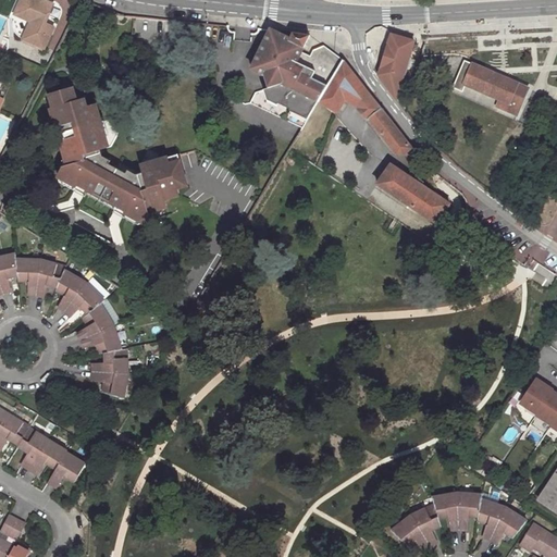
[(40,0),(20,0),(15,9),(29,15),(27,22),(29,23),(21,39),(42,49),(53,29),(45,25),(50,13),(47,11),(46,7),(47,3),(40,0)]
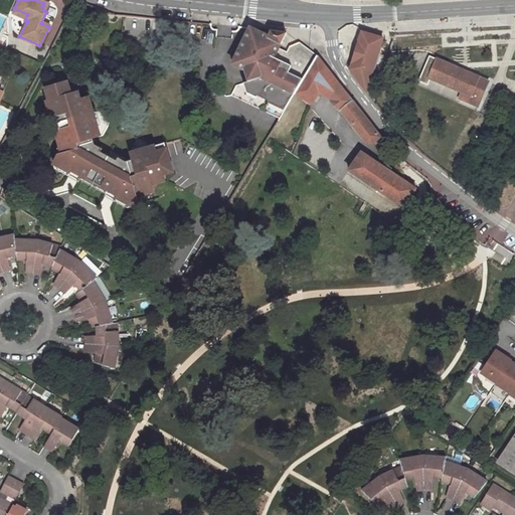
[(27,14),(14,8),(11,13),(25,20),(27,14)]
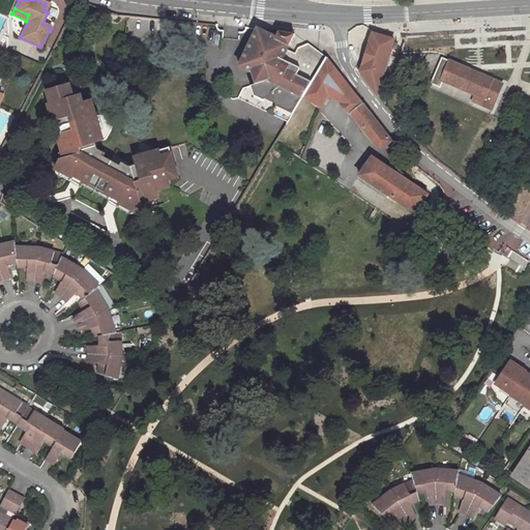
[(275,34),(256,25),(236,65),(252,72),(263,78),(271,82),(271,81),(285,87),(269,113),(288,122),(303,96),(304,95),(326,58),(307,45),(297,50),(295,55),(293,59),(285,55),(286,51),(295,32),(287,31),(276,29),(275,34)]
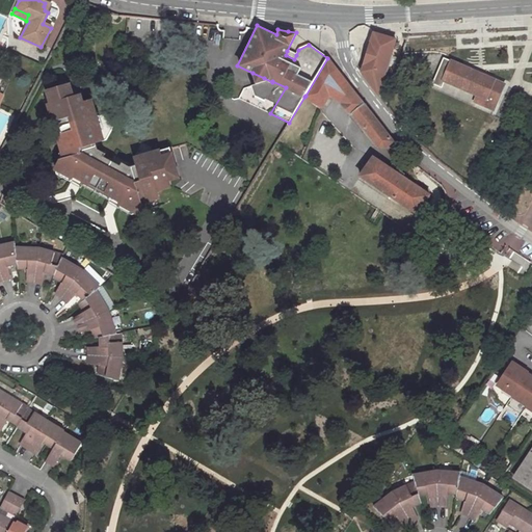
[(391,55),(393,47),(395,40),(373,32),(361,72),(378,94),(386,71),(382,70),(388,54),(391,55)]
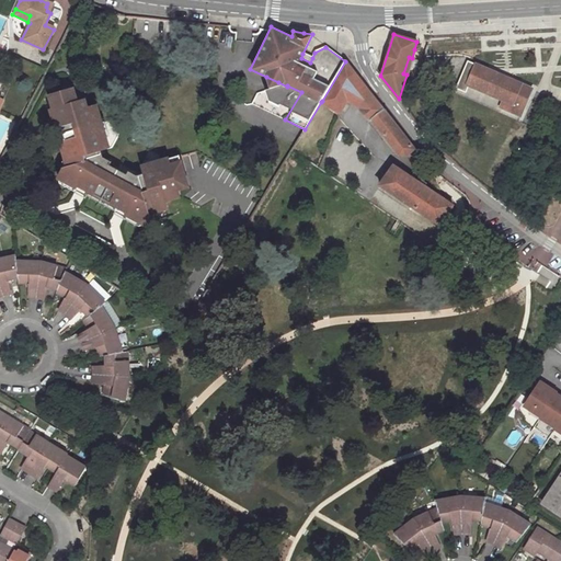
[(416,42),(414,49),(425,54),(427,45),(416,42)]
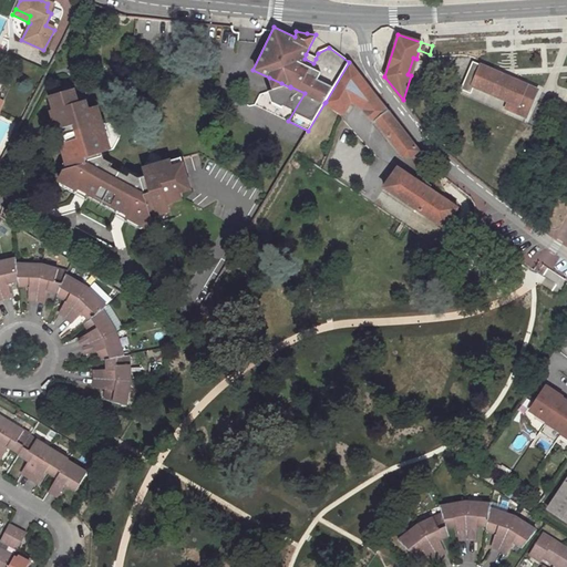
[(364,81),(349,62),(326,102),(325,103),(342,115),(351,102),(347,100),(349,93),(364,81)]
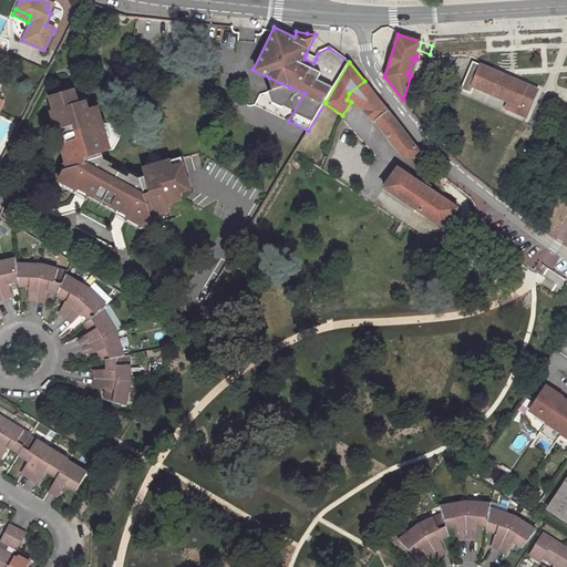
[(476,63),(473,62),(470,71),(476,74),(481,65),(476,63)]
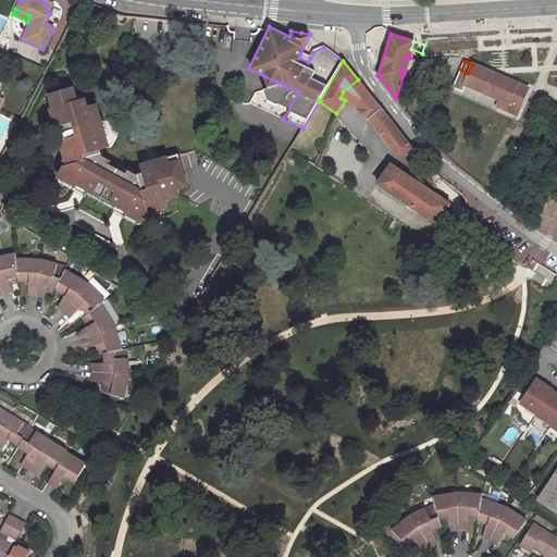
[(504,77),(472,64),(468,73),(461,70),(453,87),(461,91),(465,85),(498,99),(505,102),(502,109),(516,114),(528,88),(504,77)]
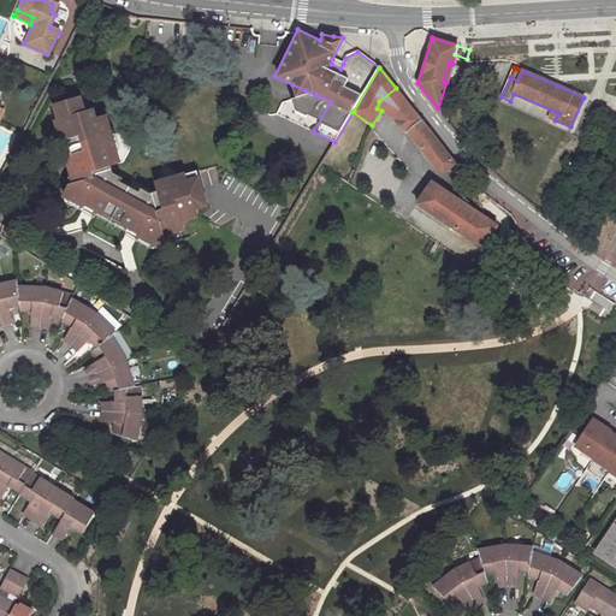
[(306,90),(292,84),(297,98),(308,94),(306,90)]
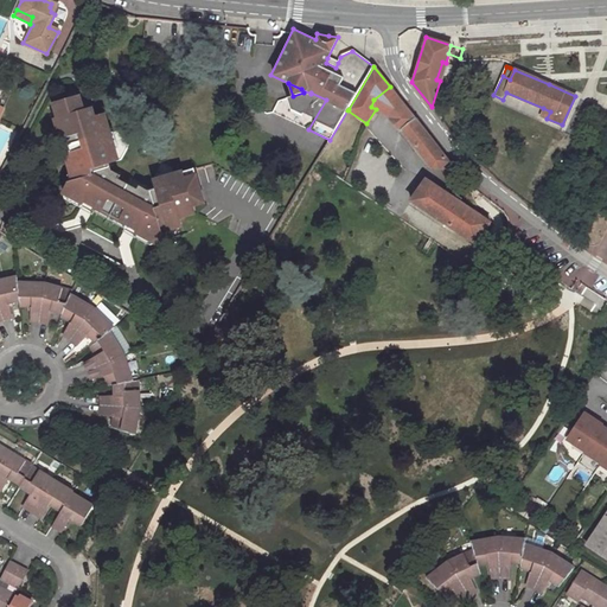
[(371,107),(376,109),(390,116),(404,106),(398,97),(390,87),(374,100),(371,107)]
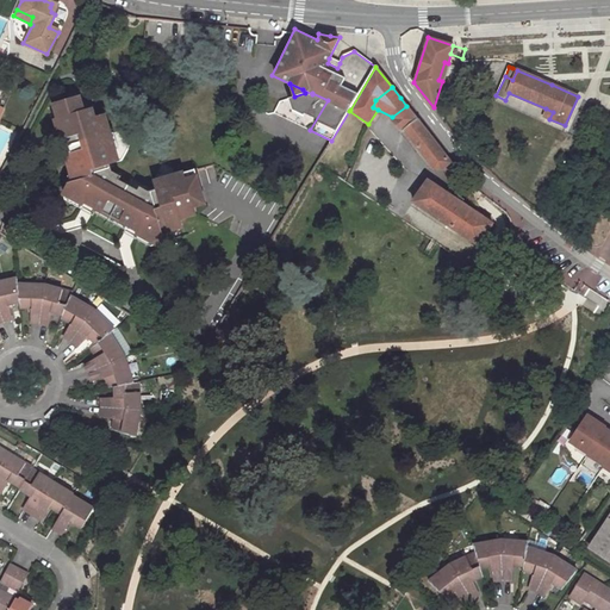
[(312,94),(303,89),(305,93),(294,97),(280,101),(274,113),(310,130),(328,100),(312,93),(312,94)]
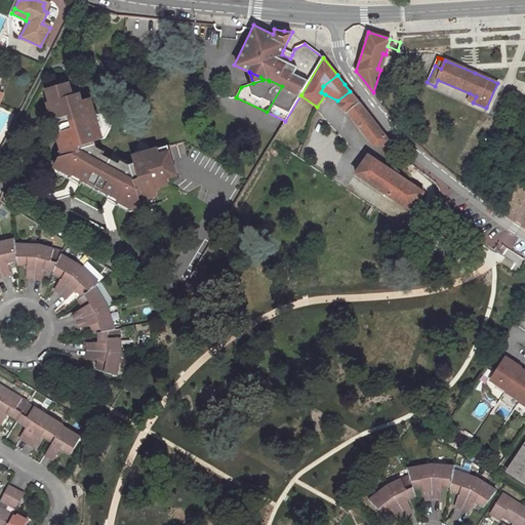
[(48,88),(49,93),(63,89),(61,84),(48,88)]
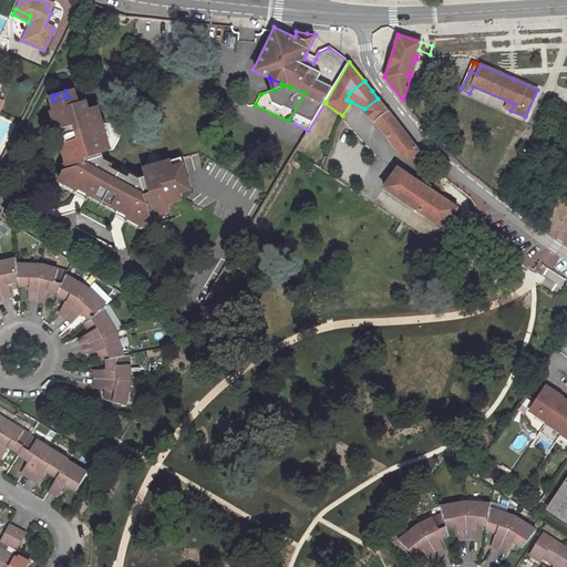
[(174,175),(184,172),(184,171),(183,164),(172,166),(171,164),(162,166),(161,162),(143,167),(147,184),(140,186),(138,182),(98,161),(94,162),(91,154),(109,150),(103,132),(101,133),(98,125),(101,124),(95,106),(85,109),(83,101),(75,103),(72,95),(68,96),(53,101),(49,103),(51,112),(54,111),(66,152),(63,153),(65,162),(68,168),(64,169),(58,181),(68,187),(71,185),(88,194),(95,197),(96,195),(104,199),(112,203),(110,206),(117,209),(134,218),(133,222),(144,227),(151,216),(150,213),(157,210),(167,207),(166,203),(182,197),(174,175)]
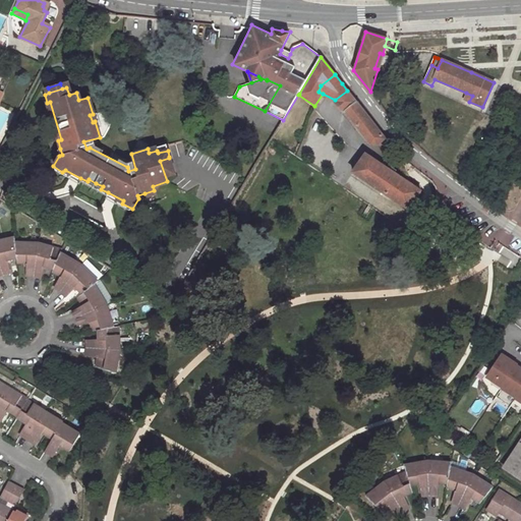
[(358,105),(347,91),(335,100),(342,111),(344,110),(370,142),(379,143),(382,148),(386,149),(391,145),(358,105)]
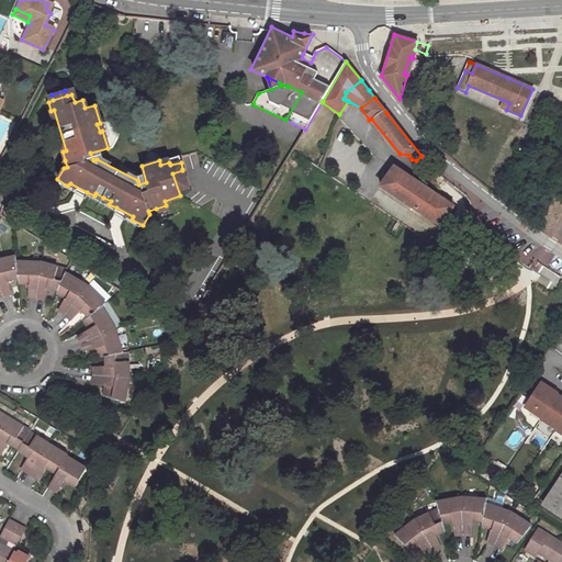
[(499,107),(506,110),(509,103),(503,100),(499,107)]
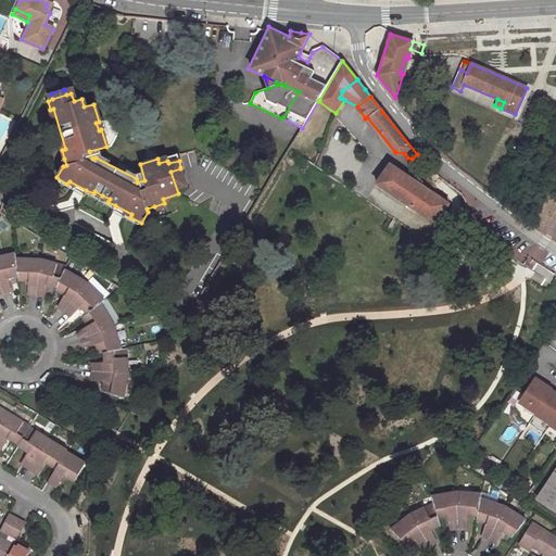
[(176,152),(158,159),(159,163),(167,161),(178,156),(176,152)]
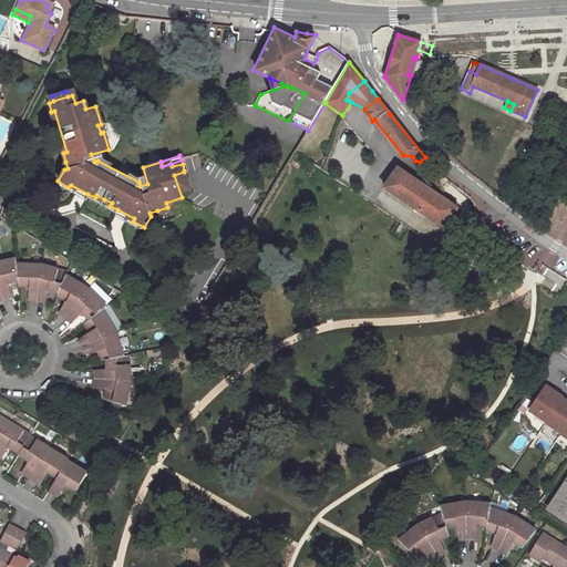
[(398,167),(384,187),(395,195),(397,194),(432,218),(432,219),(443,226),(456,207),(445,199),(444,200),(430,191),(409,176),(409,175),(398,167)]
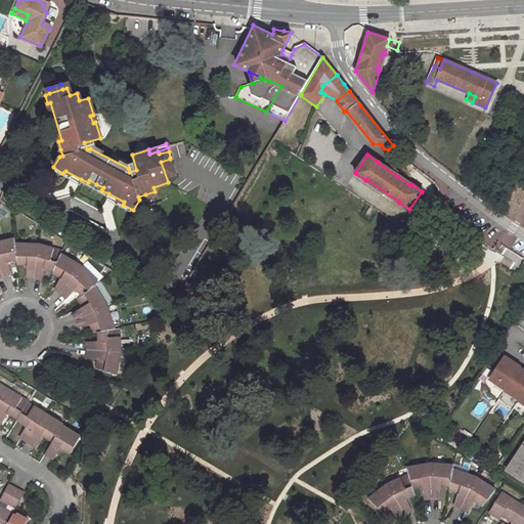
[(88,182),(81,179),(80,182),(93,189),(96,184),(89,180),(88,182)]
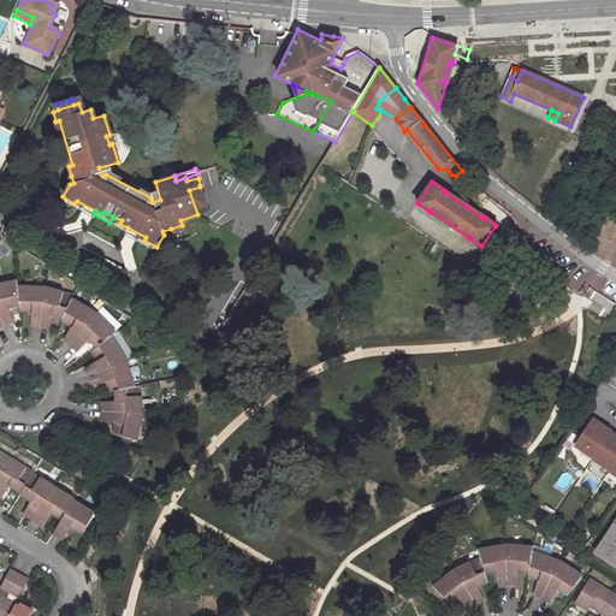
[(125,232),(128,227),(119,224),(122,220),(113,217),(110,223),(125,232)]
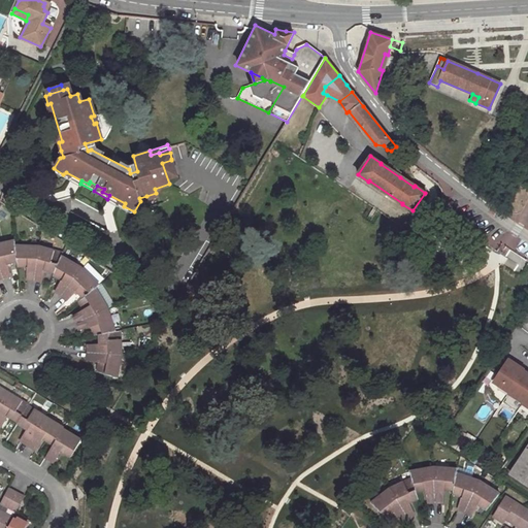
[(14,240),(0,243),(0,269),(3,277),(7,275),(9,275),(6,263),(17,261),(15,245),(14,240)]
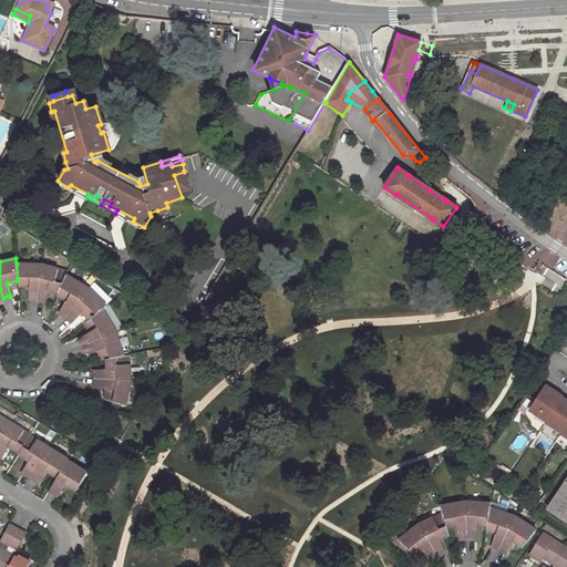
[(42,265),(17,264),(18,280),(18,285),(29,286),(29,299),(32,300),(37,300),(42,265)]
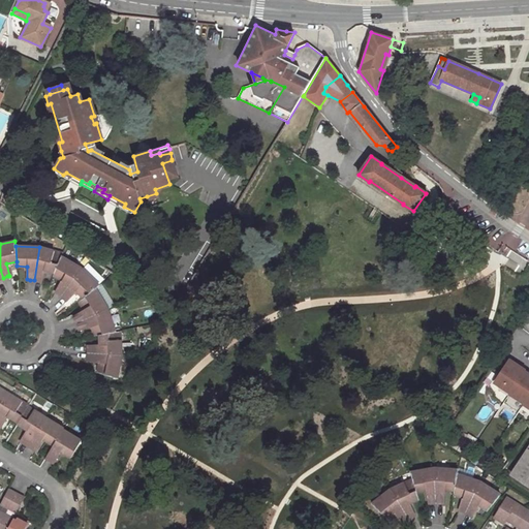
[(62,253),(39,247),(34,280),(38,281),(40,281),(44,270),(54,272),(61,256),(62,253)]
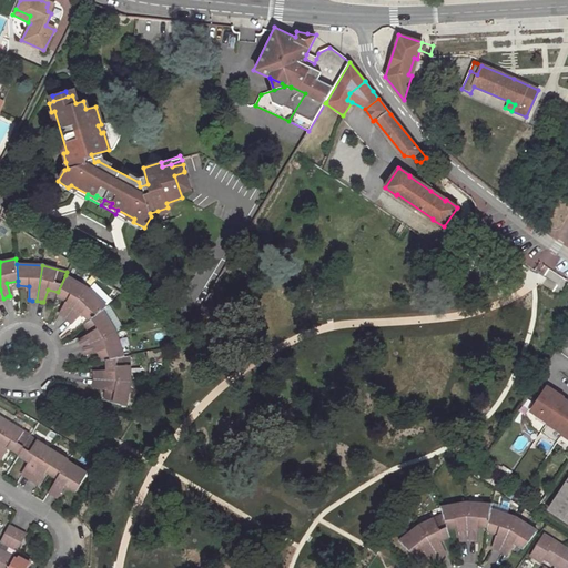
[(88,288),(66,275),(58,292),(57,295),(67,302),(59,314),(62,315),(67,317),(88,288)]
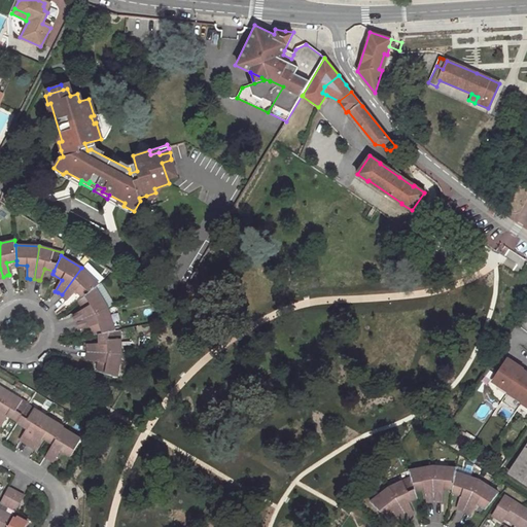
[(99,284),(81,268),(62,294),(64,296),(66,299),(75,290),(82,296),(95,287),(99,284)]
